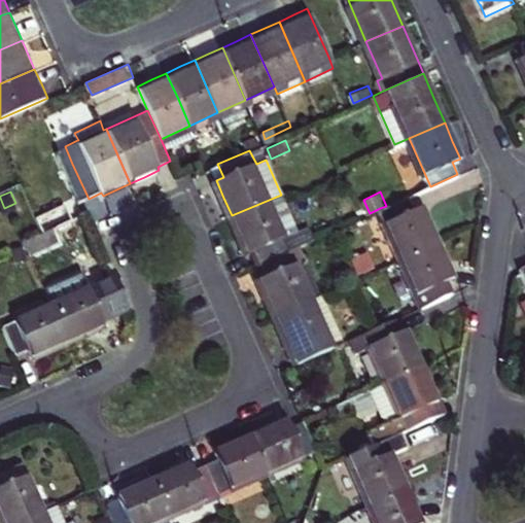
[(289,248),(283,236),(300,229),(283,193),(281,195),(232,215),(240,234),(248,252),(255,249),(260,260),(289,248)]
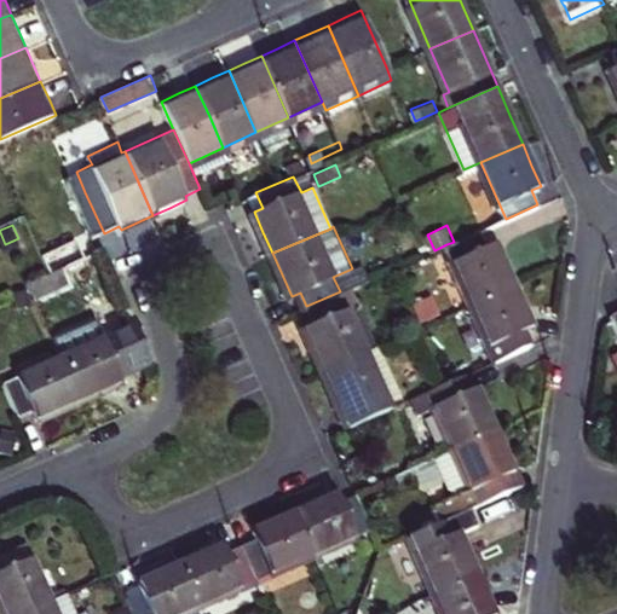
[(473,302),(514,283),(506,262),(496,242),(488,245),(480,230),(454,242),(447,244),(472,302),(473,302)]
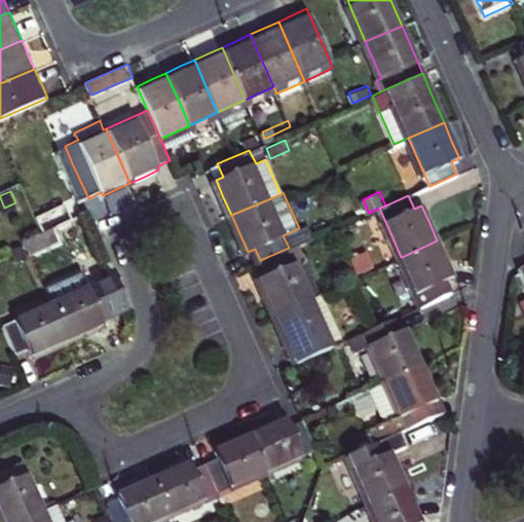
[(283,235),(289,248),(299,244),(309,239),(303,226),(299,228),(283,235)]
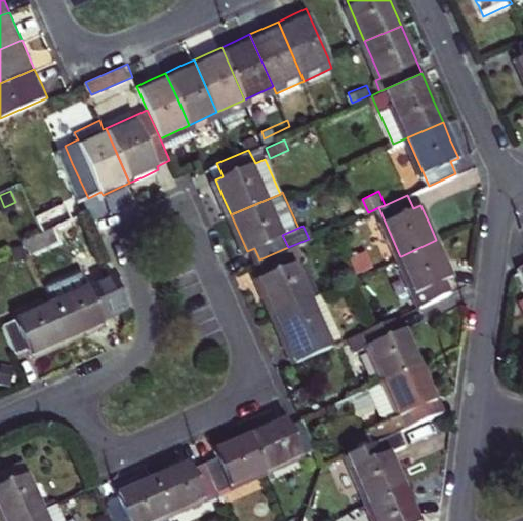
[(31,253),(58,241),(52,227),(43,231),(24,239),(31,253)]
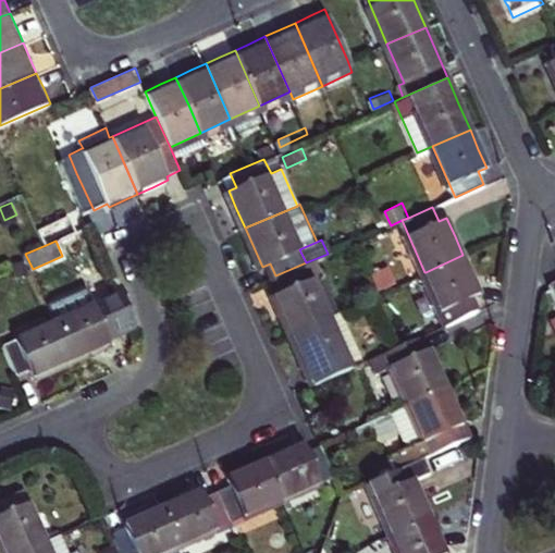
[(463,255),(426,272),(447,322),(477,309),(472,297),(480,294),(471,274),(463,255)]
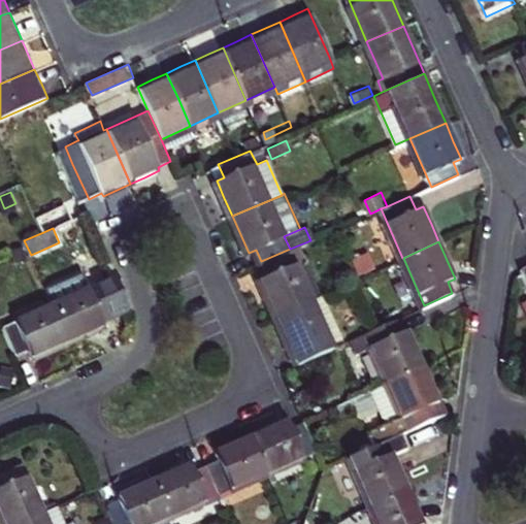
[(276,314),(284,310),(322,294),(300,244),(290,249),(261,261),(262,262),(268,275),(260,279),(268,296),(276,314)]
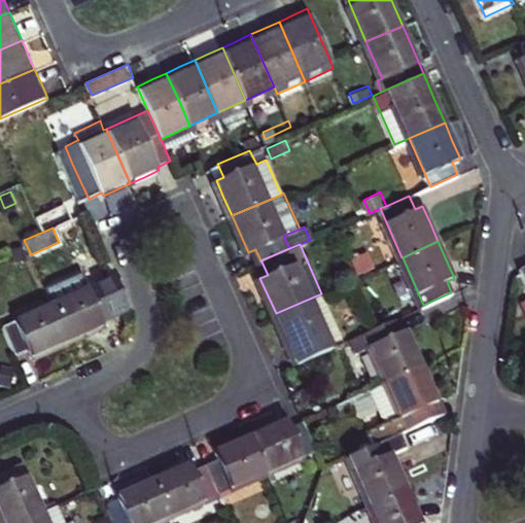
[(53,304),(68,340),(85,333),(103,324),(99,317),(112,311),(111,309),(101,286),(99,283),(53,304)]
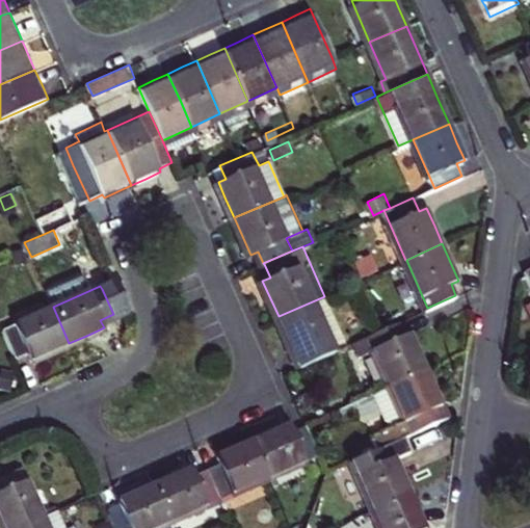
[(112,312),(118,309),(107,286),(102,289),(112,312)]
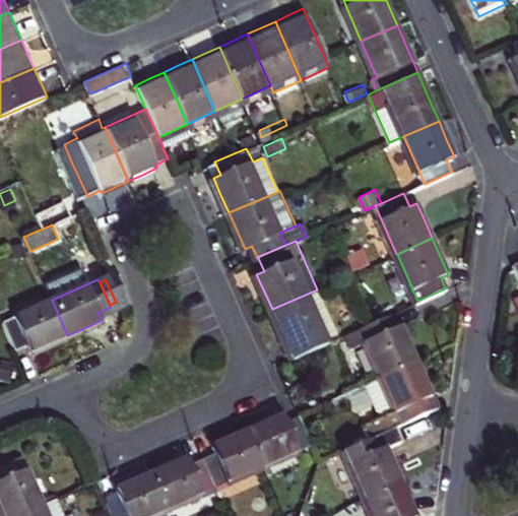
[(301,353),(338,336),(317,289),(279,306),(272,309),(280,327),(287,345),(296,341),(301,353)]
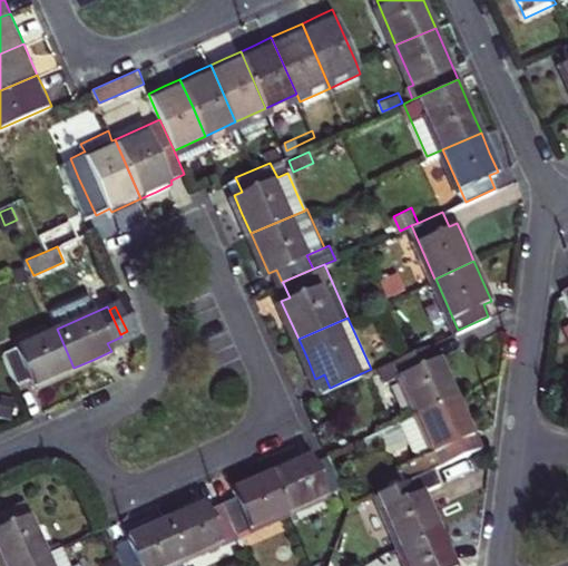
[(74,368),(57,329),(5,352),(19,383),(30,378),(33,387),(54,377),(74,368)]
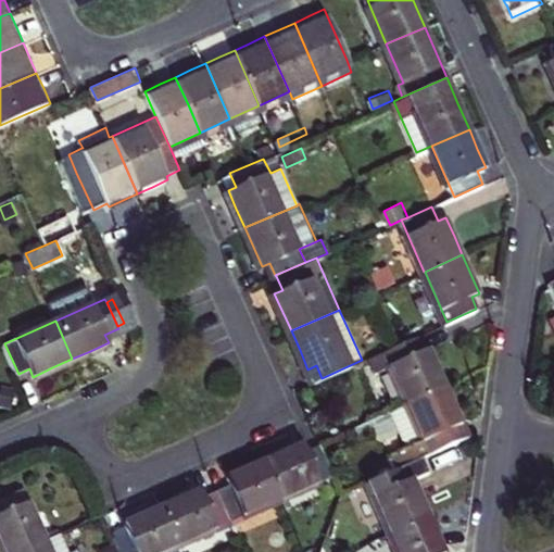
[(399,343),(413,337),(414,337),(411,329),(395,336),(399,343)]
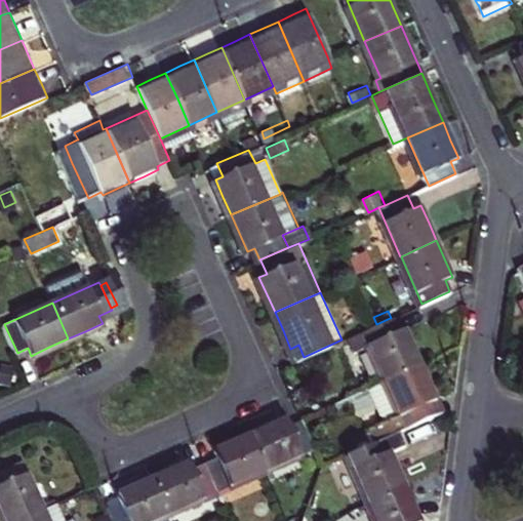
[(361,331),(368,346),(383,382),(418,365),(411,348),(403,330),(396,332),(390,318),(376,324),(375,325),(361,331)]
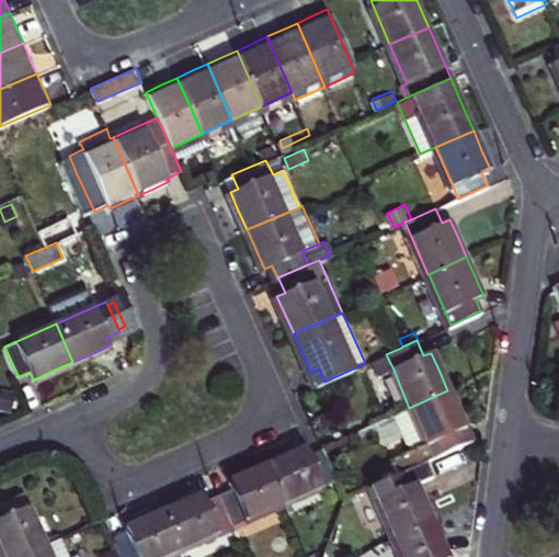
[(373,360),(379,375),(394,370),(386,354),(373,360)]
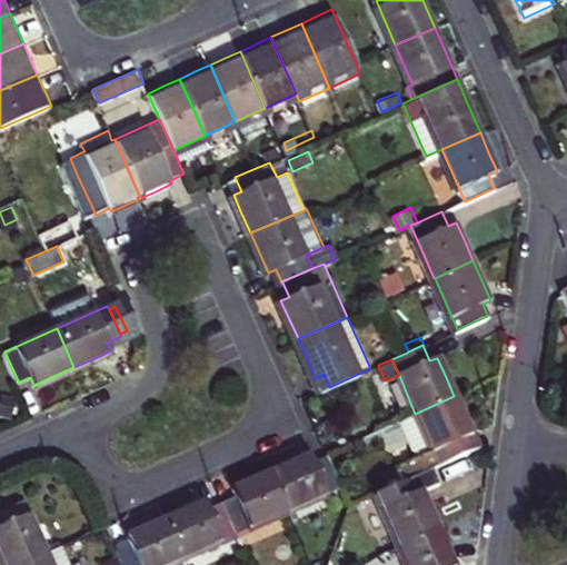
[(0,413),(11,416),(16,398),(2,395),(0,404),(0,413)]
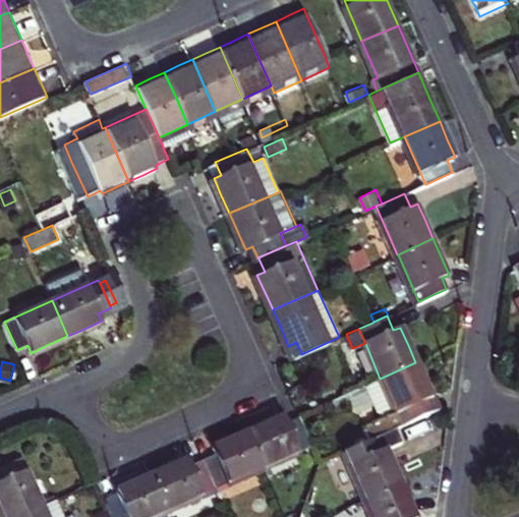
[(415,362),(380,379),(367,384),(382,417),(366,423),(372,438),(378,436),(433,412),(427,400),(431,398),(423,380),(415,362)]
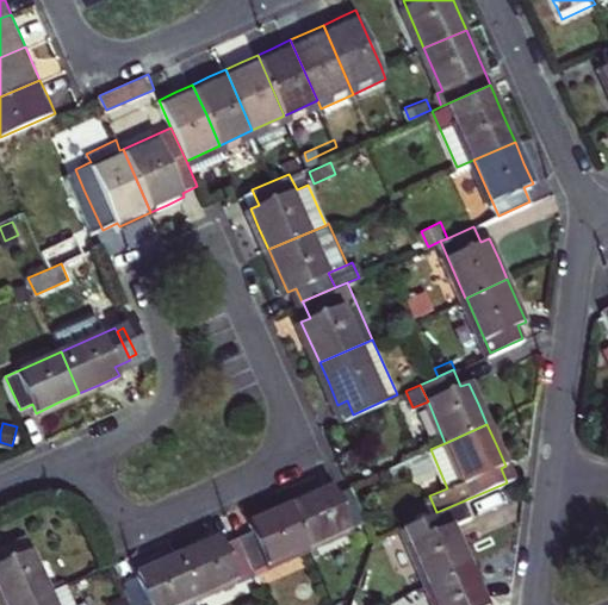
[(293,504),(311,546),(367,522),(353,488),(340,494),(336,485),(315,494),(293,504)]
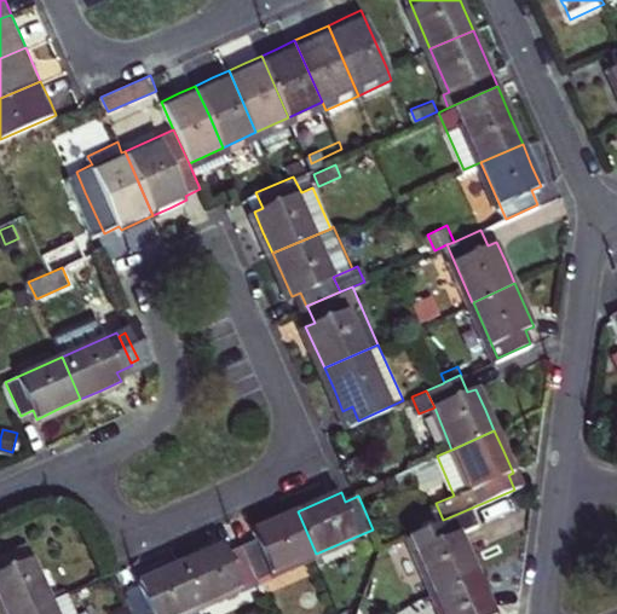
[(243,544),(258,578),(316,554),(298,511),(277,520),(255,529),(259,538),(243,544)]
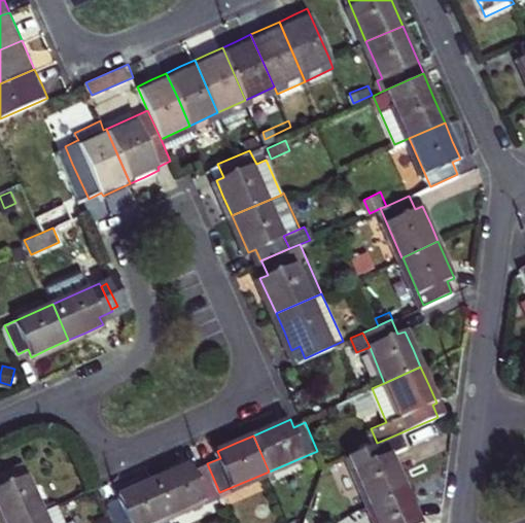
[(377,443),(347,455),(370,507),(408,489),(398,471),(390,452),(387,453),(382,441),(377,443)]
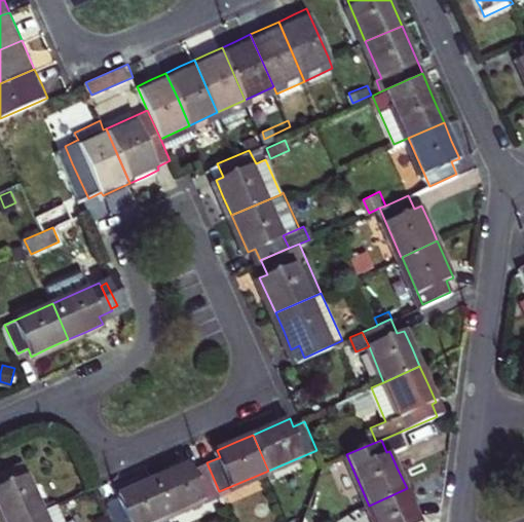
[(219,491),(207,462),(193,469),(190,461),(173,469),(155,477),(171,513),(219,491)]
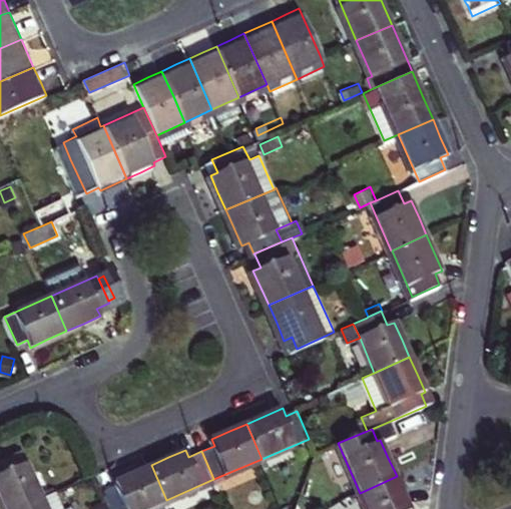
[(13,508),(40,497),(25,463),(19,451),(0,459),(0,497),(5,508),(13,508)]
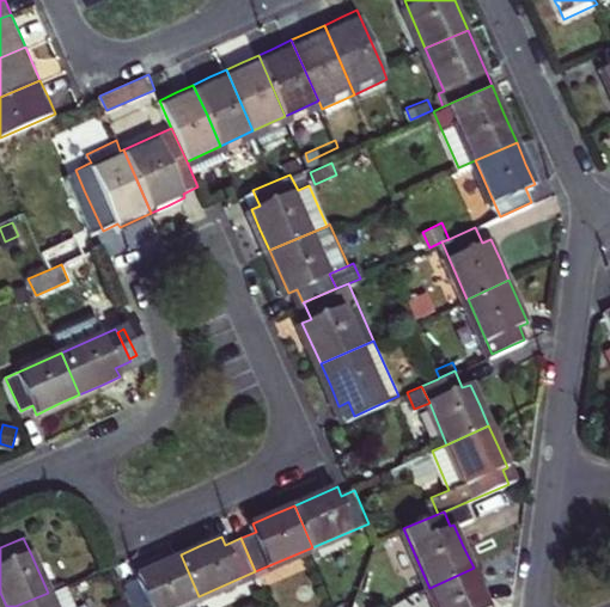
[(172,606),(199,596),(181,555),(159,563),(138,572),(141,581),(126,588),(134,606),(172,606)]
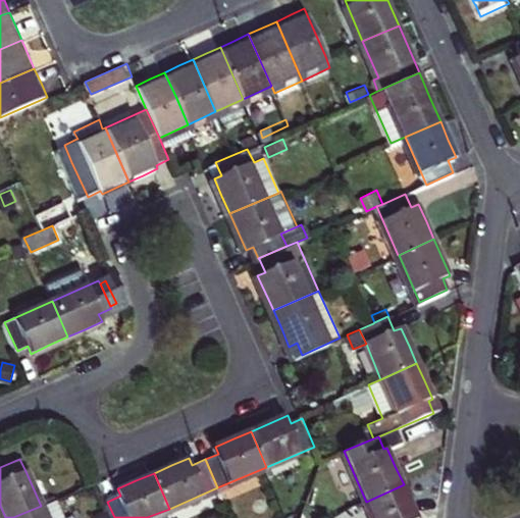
[(418,517),(404,484),(366,502),(372,517),(418,517)]
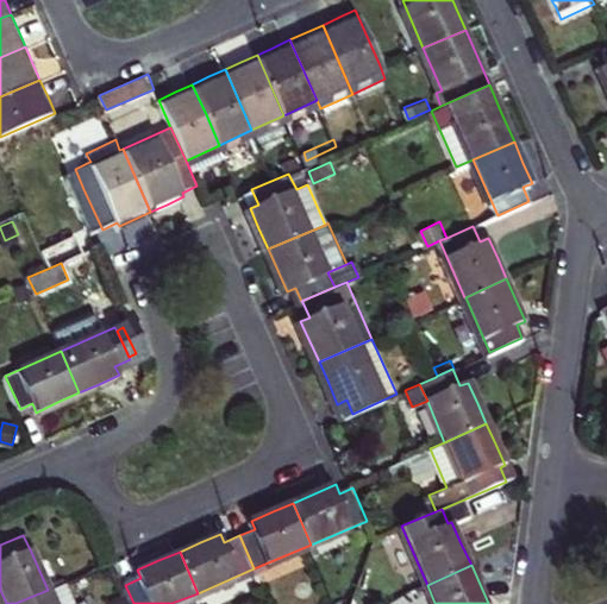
[(54,603),(48,590),(16,603),(54,603)]
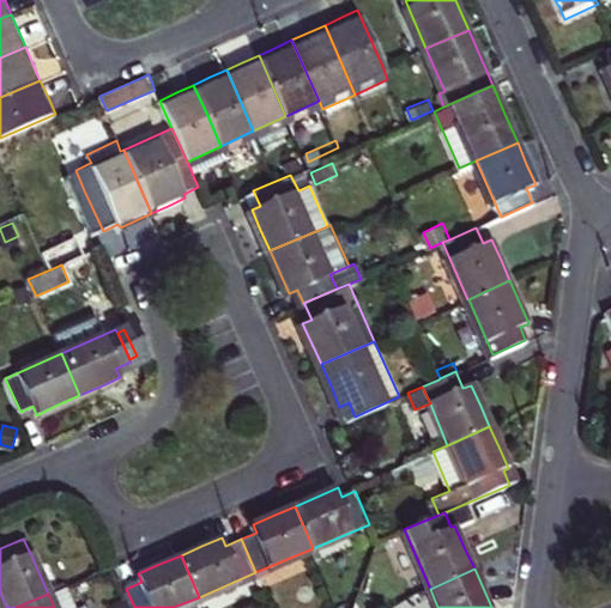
[(109,607),(131,607),(126,596),(108,605),(109,607)]
